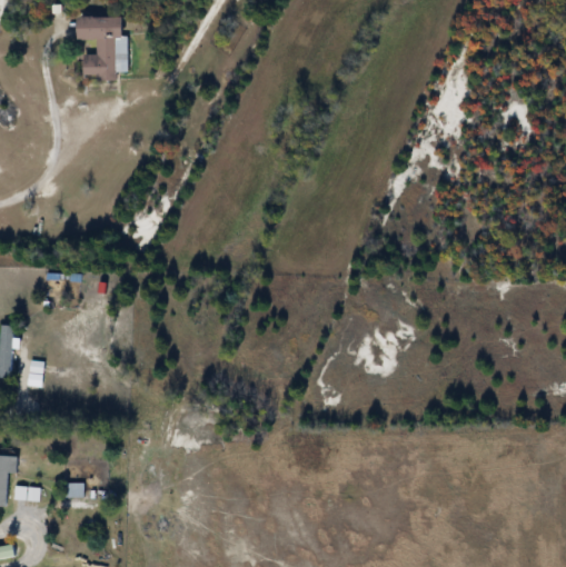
[(126,15),(77,16),(78,39),(95,38),(96,53),(83,53),(83,79),(117,78),(117,71),(127,71),(126,15)]
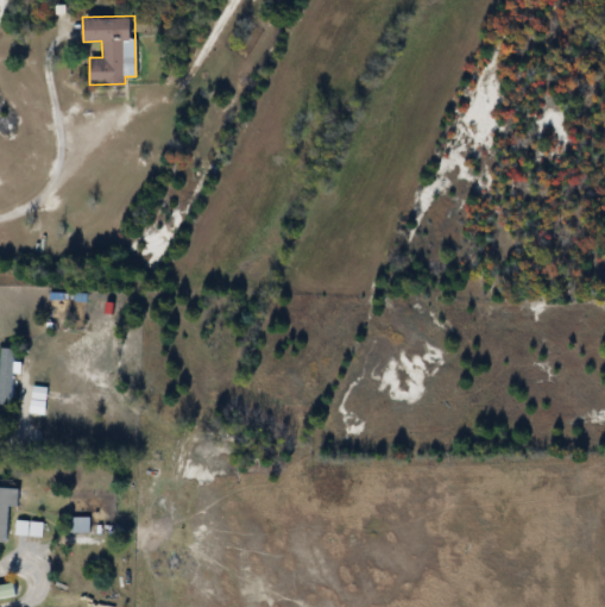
[(0,404),(12,404),(12,348),(0,348),(0,404)]
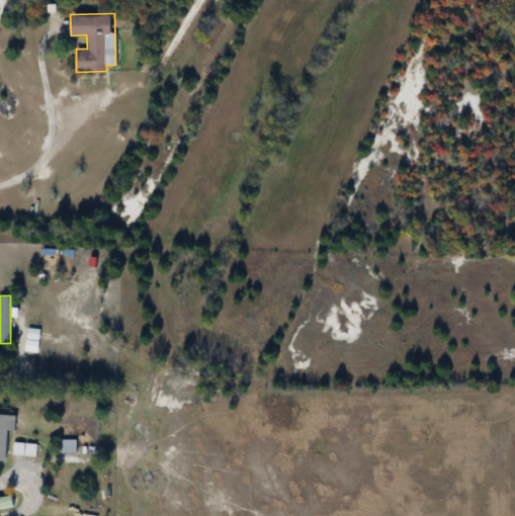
[(5,430),(14,430),(14,415),(0,413),(0,459),(5,460),(5,430)]
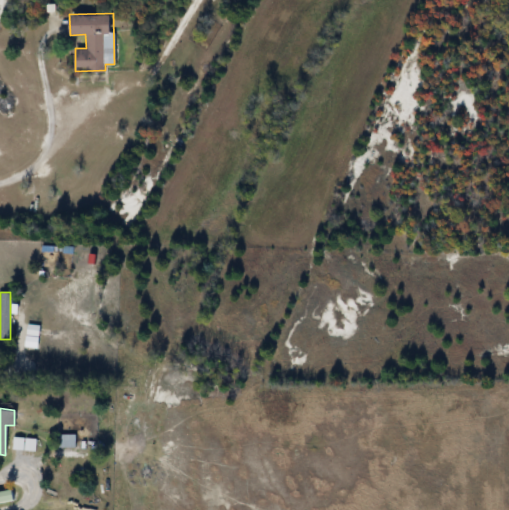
[(73,434),(57,434),(58,446),(73,445),(73,434)]
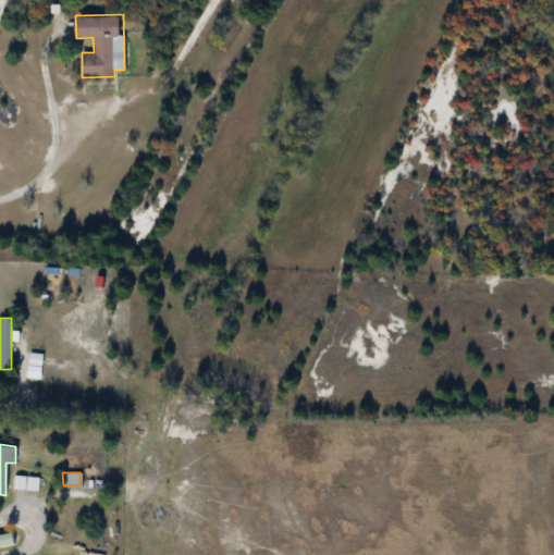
[(12,489),(36,489),(36,477),(12,477),(12,489)]
